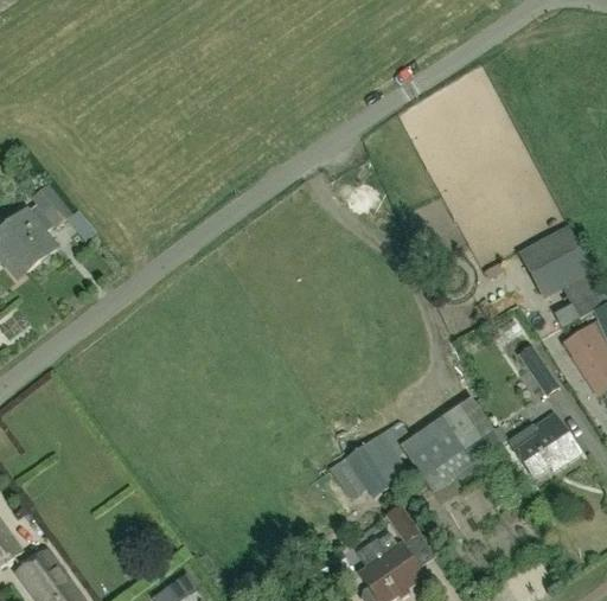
[(36,204),(30,209),(27,208),(0,229),(0,254),(18,276),(58,244),(46,230),(52,224),(56,229),(72,213),(48,183),(31,198),(36,204)]
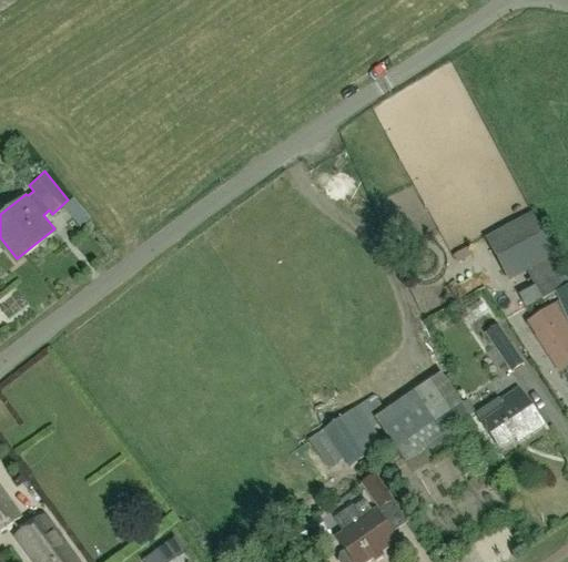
[(531,208),(485,235),(509,279),(528,269),(536,283),(543,295),(556,288),(567,281),(567,275),(565,271),(556,253),(557,253),(539,221),(531,208)]
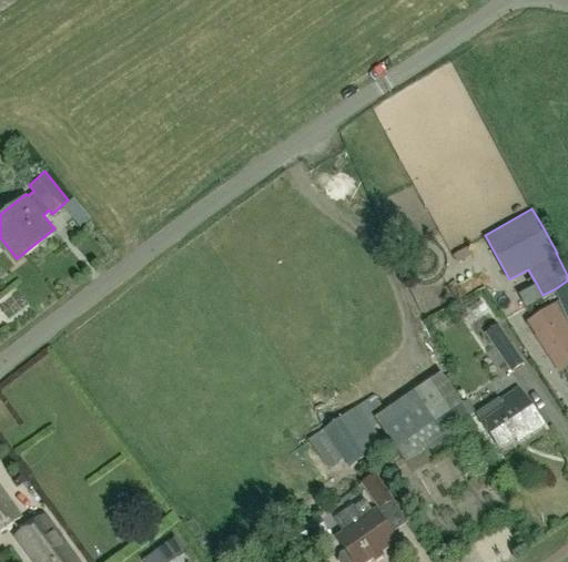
[(452,251),(456,259),(470,251),(466,243),(452,251)]
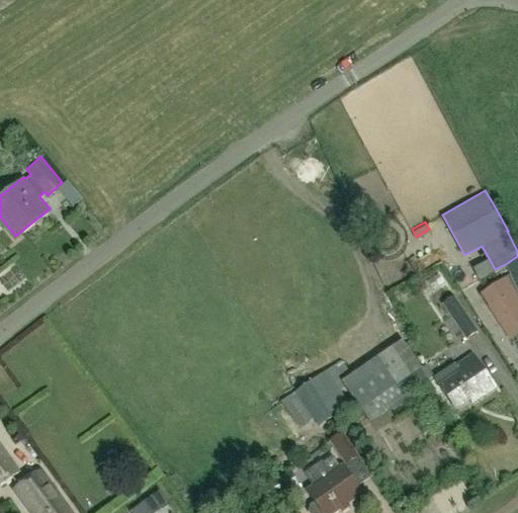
[(507,263),(517,293),(517,292),(517,258),(507,263)]
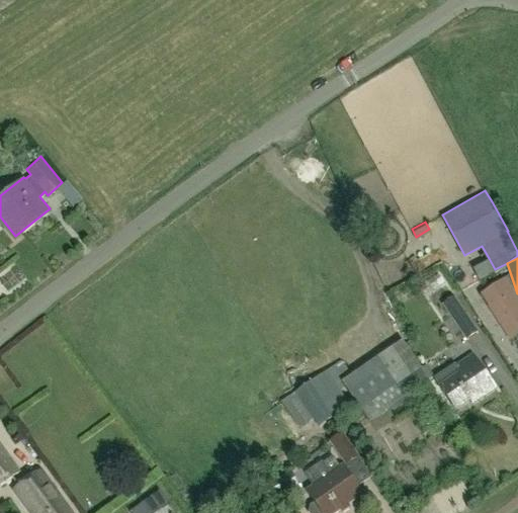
[(517,296),(516,292),(497,304),(517,338),(517,296)]
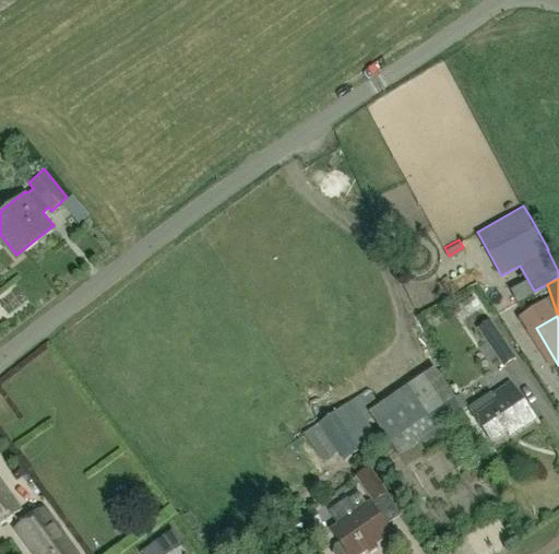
[(516,355),(490,317),(478,326),(503,364),(516,355)]
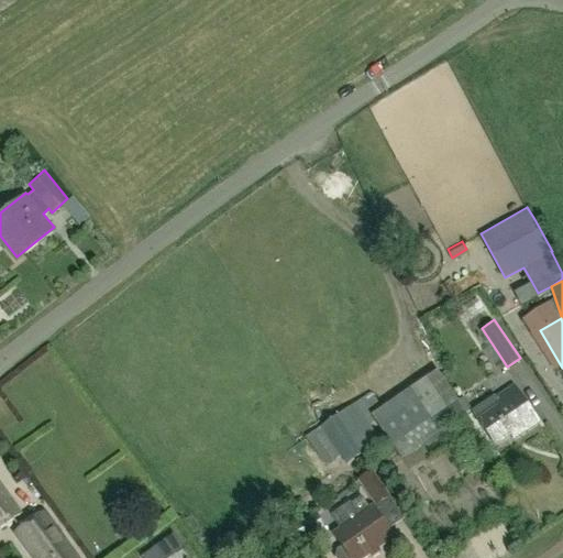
[(537,350),(526,354),(532,372),(543,368),(537,350)]
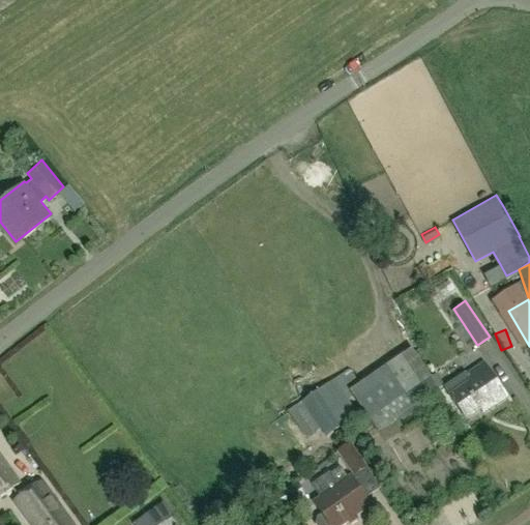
[(412,345),(350,388),(385,438),(405,424),(399,414),(440,385),(412,345)]
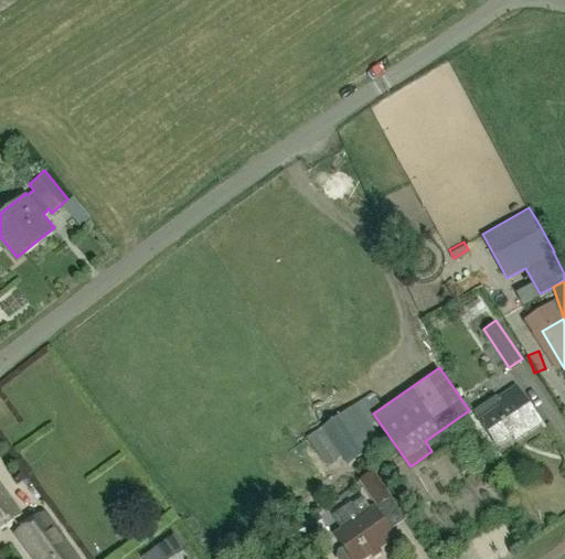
[(475,407),(472,408),(479,417),(497,443),(516,430),(519,434),(541,419),(515,383),(497,395),(494,393),(475,407)]
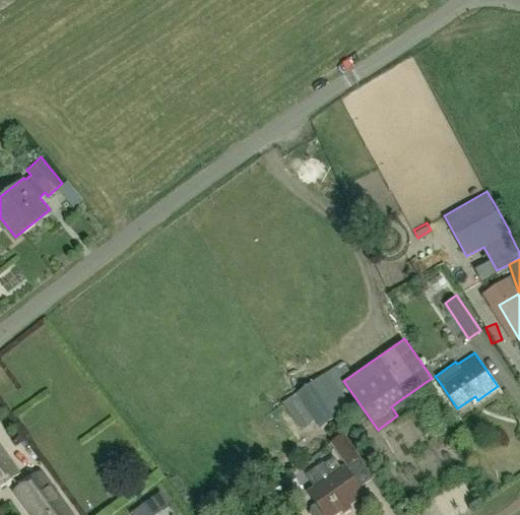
[(341,359),(282,400),(301,429),(315,419),(320,426),(353,402),(338,382),(346,376),(343,370),(347,367),(341,359)]
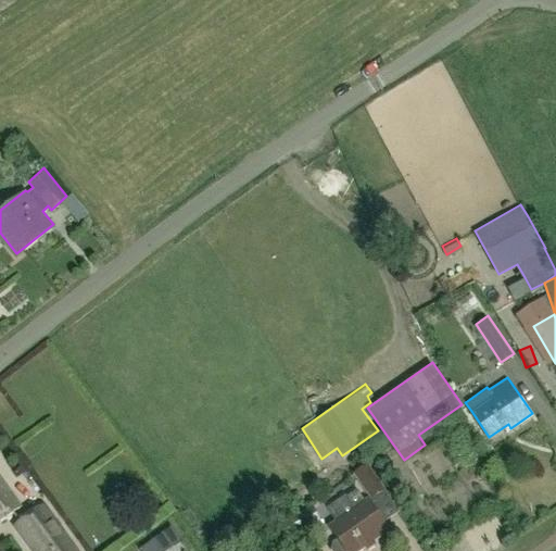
[(367,462),(352,473),(369,497),(384,487),(367,462)]
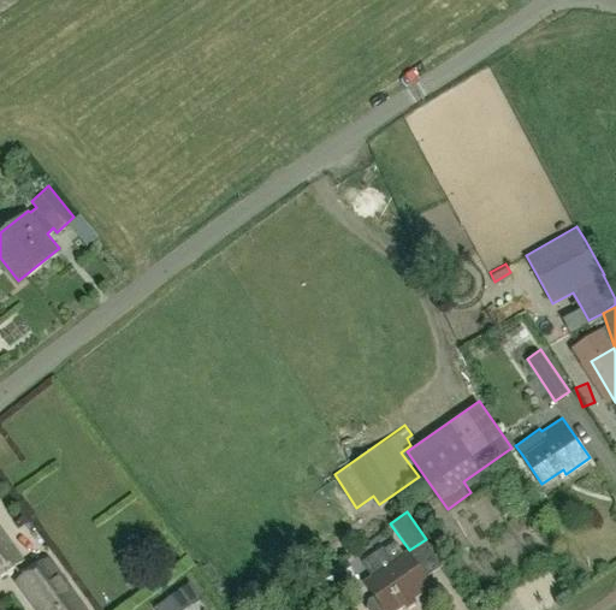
[(0,573),(22,558),(3,531),(0,526),(0,573)]
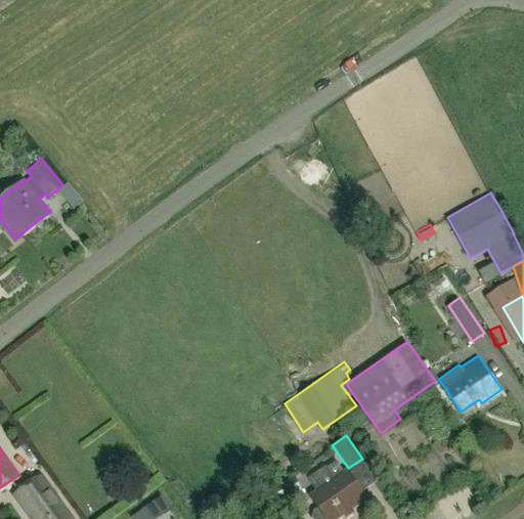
[(335,476),(325,464),(307,477),(316,488),(310,493),(318,505),(313,508),(311,515),(314,518),(326,518),(328,518),(334,518),(365,498),(346,468),(335,476)]
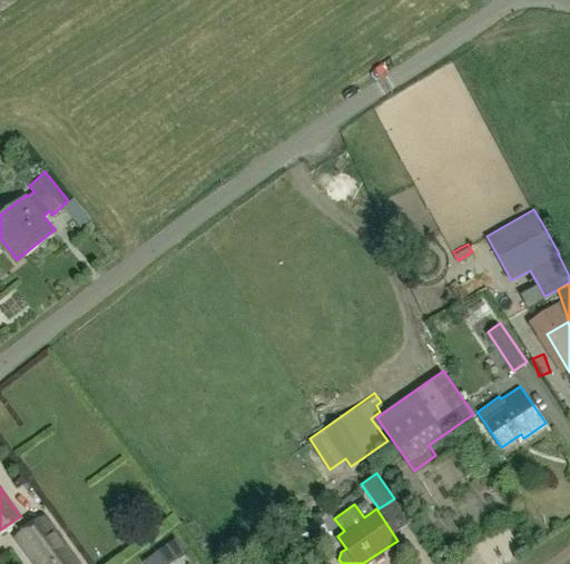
[(163,520),(151,506),(138,516),(149,530),(163,520)]
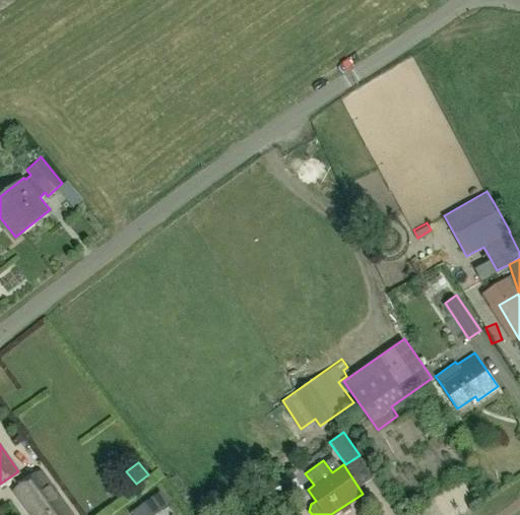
[(74,514),(40,468),(12,489),(30,514),(74,514)]
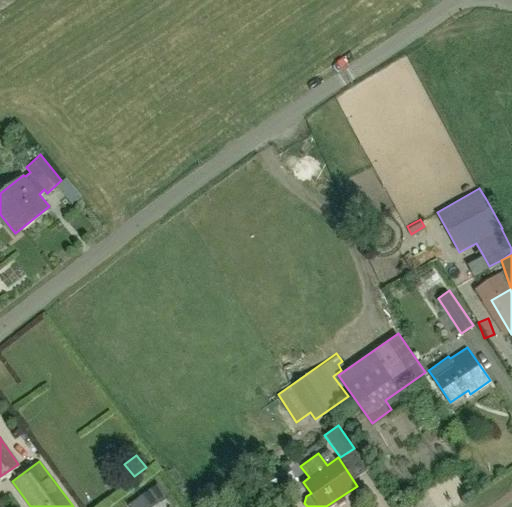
[(215,506),(207,497),(194,506),(215,506)]
